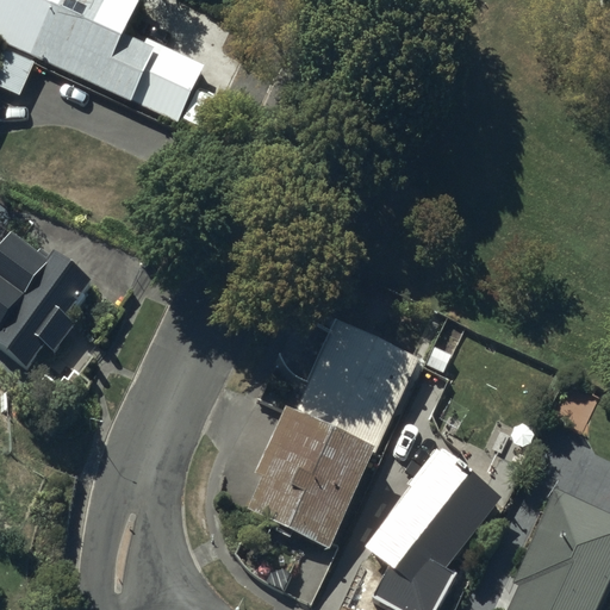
[(139,0),(36,0),(14,48),(134,100),(157,48),(125,33),(139,0)]
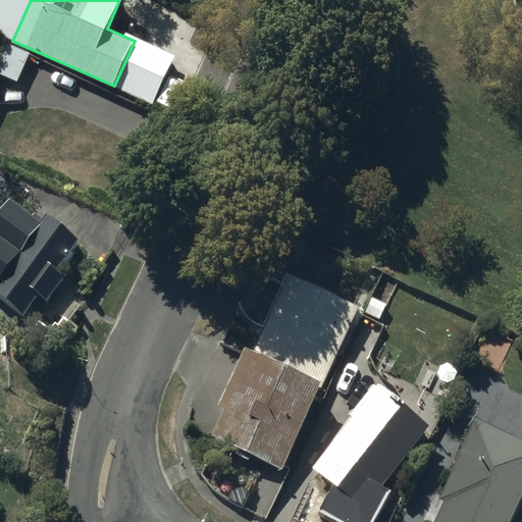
[(0,293),(28,313),(81,240),(15,192),(0,213),(0,293)]
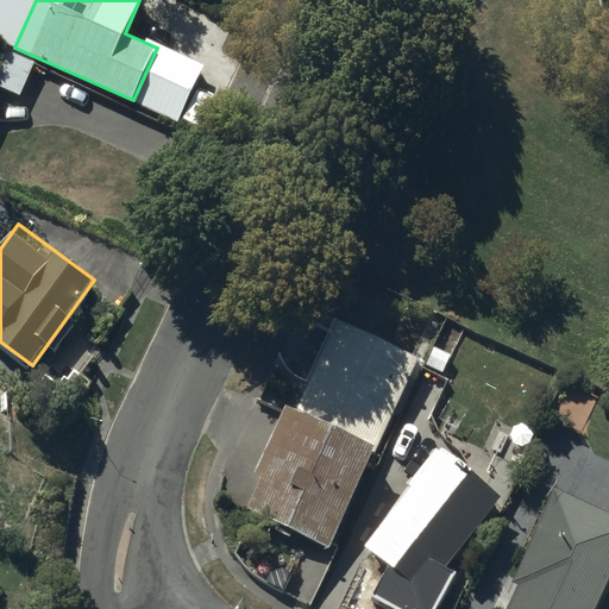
[(419,357),(337,319),(296,407),(288,402),(257,470),(265,475),(250,508),(331,545),(419,357)]
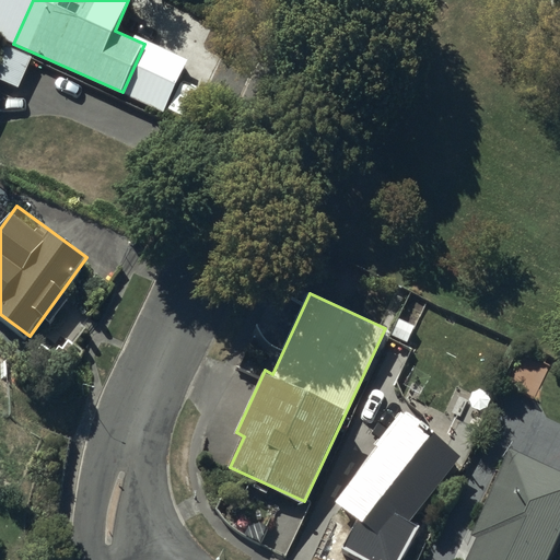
[(463,454),(408,410),(336,501),(392,545),(463,454)]
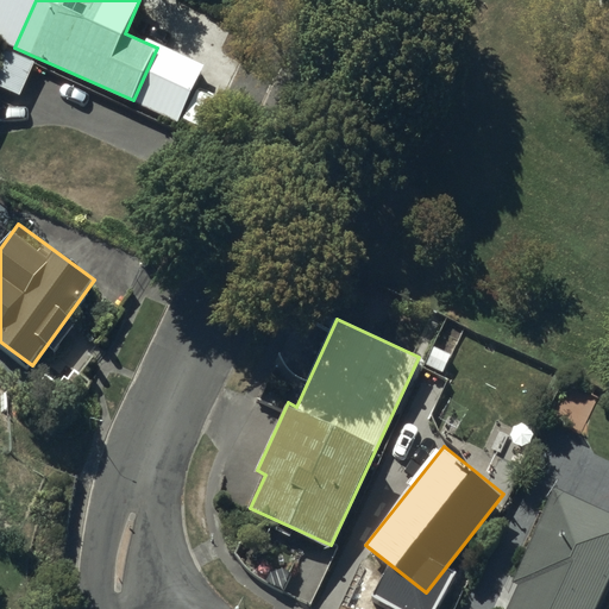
[(592,608),(608,575),(608,512),(553,487),(509,582),(516,585),(504,608),(592,608)]
